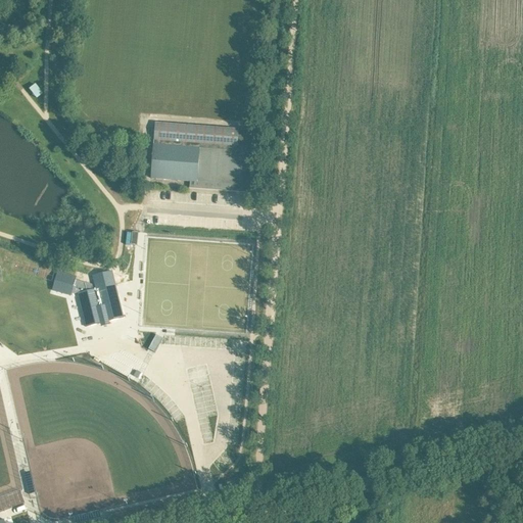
[(31,89),(39,98),(44,93),(37,84),(31,89)]
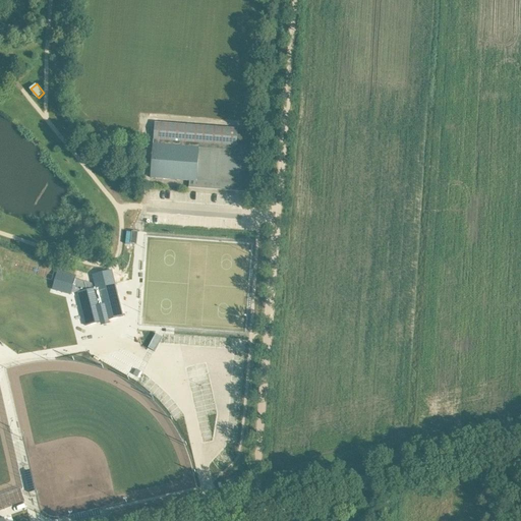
[(250,185),(254,136),(254,135),(246,134),(245,152),(154,145),(151,178),(189,181),(189,187),(188,187),(250,192),(250,185)]
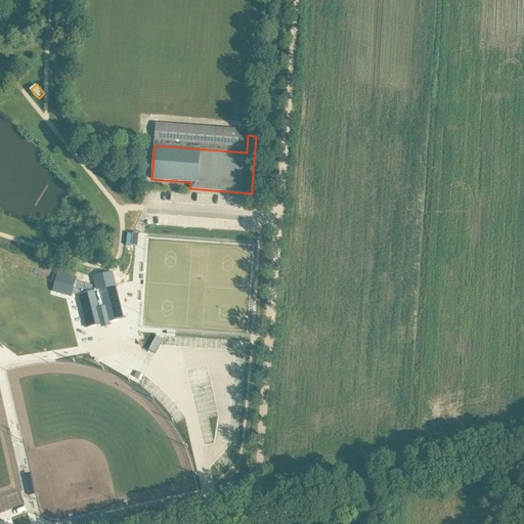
[(92,286),(76,280),(77,277),(58,272),(53,292),(71,296),(74,285),(78,286),(77,288),(79,289),(81,294),(78,295),(86,328),(124,318),(116,286),(94,291),(92,286)]
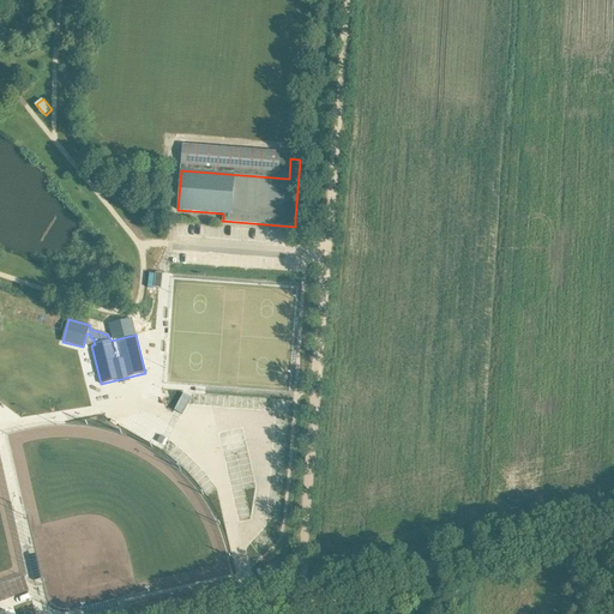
[(182,377),(199,377),(199,366),(182,367),(182,377)]
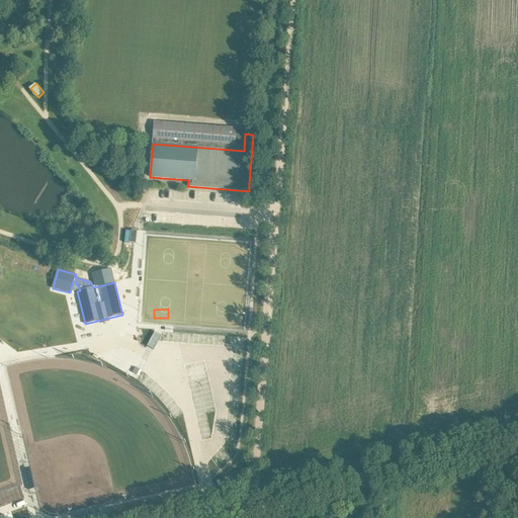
[(158,342),(158,341),(161,335),(155,332),(147,346),(154,349),(158,342)]
